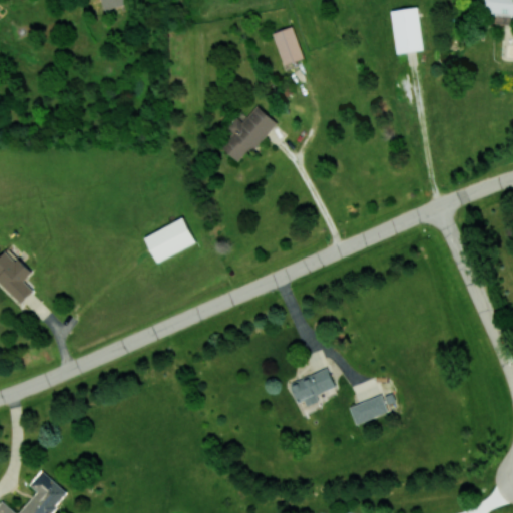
[(103,0),(107,10),(135,0),(103,0)]
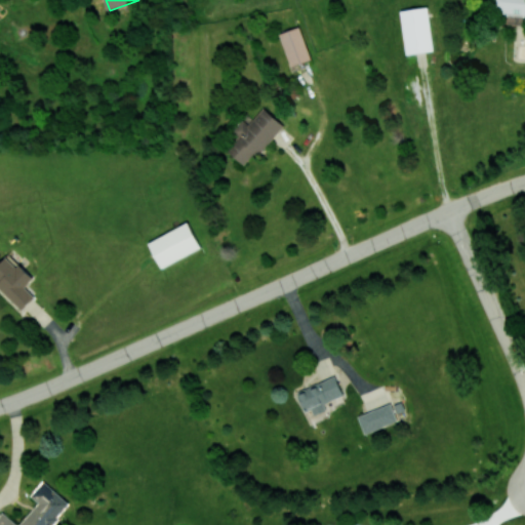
[(429,7),(401,10),(405,53),(433,51),(429,7)]
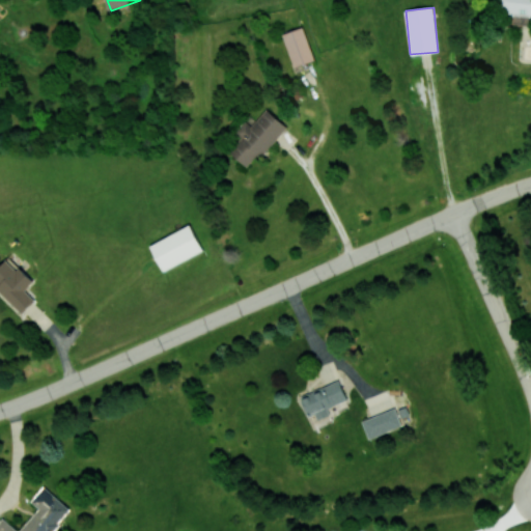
[(294,66),(314,60),(304,27),(283,33),(294,66)]
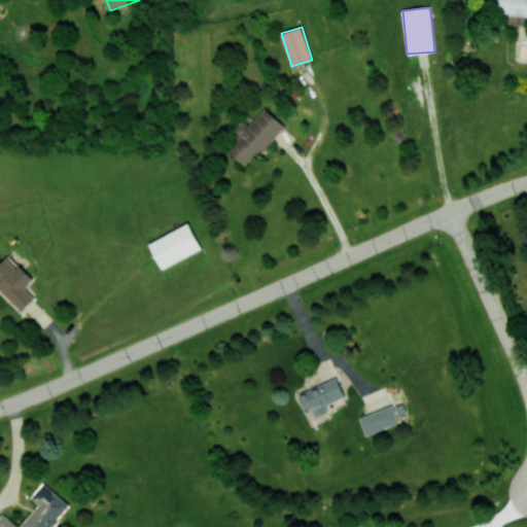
[(247,168),(284,126),(265,108),(249,125),(244,119),(234,131),(240,137),(227,150),(247,168)]
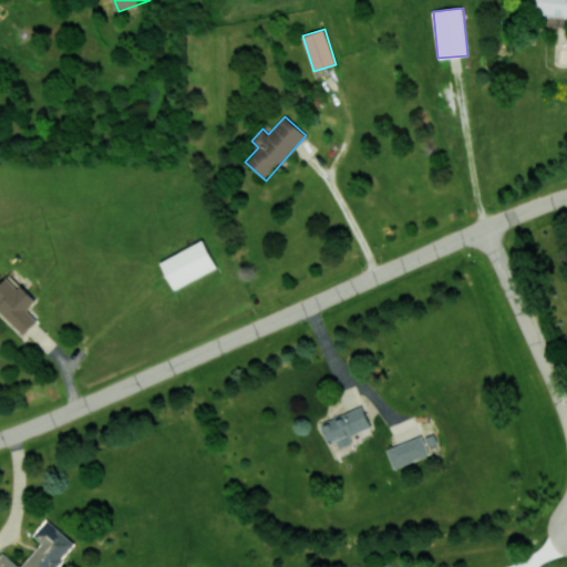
[(161,260),(174,289),(217,268),(205,240),(161,260)]
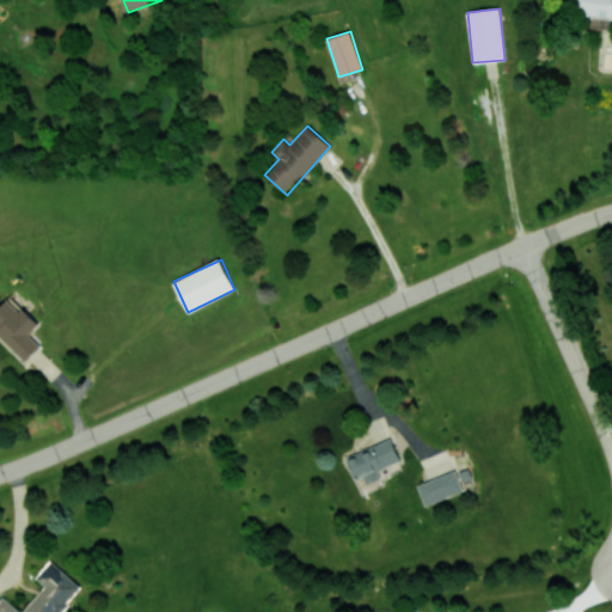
[(38,325),(8,298),(0,306),(0,336),(26,361),(41,346),(29,335),(38,325)]
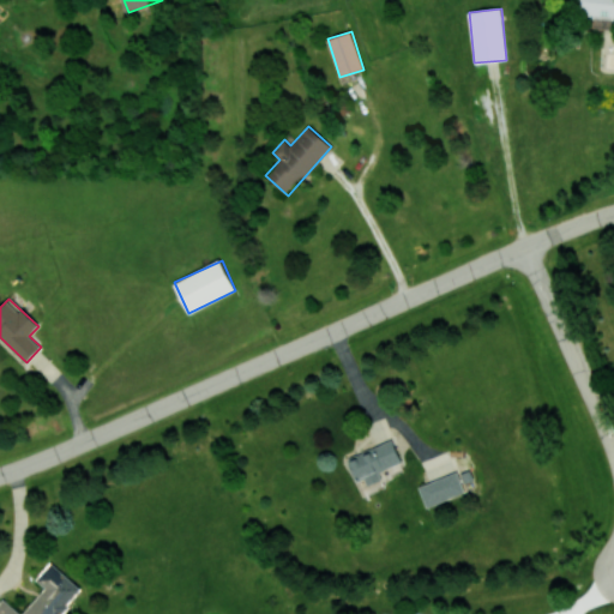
[(379,471),(402,463),(393,440),(347,457),(356,482),(365,479),(367,485),(383,480),(379,471)]
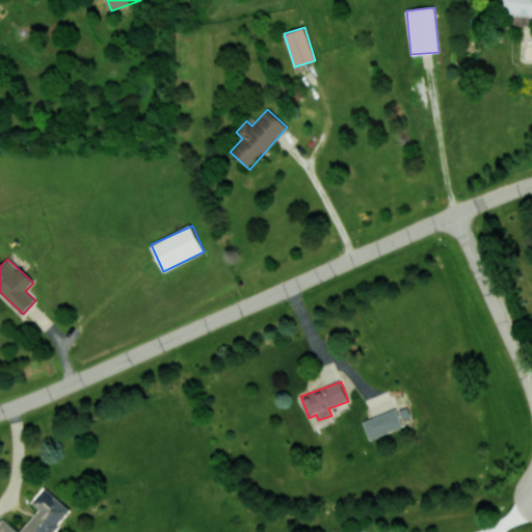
[(370,440),(403,426),(396,407),(362,422),(370,440)]
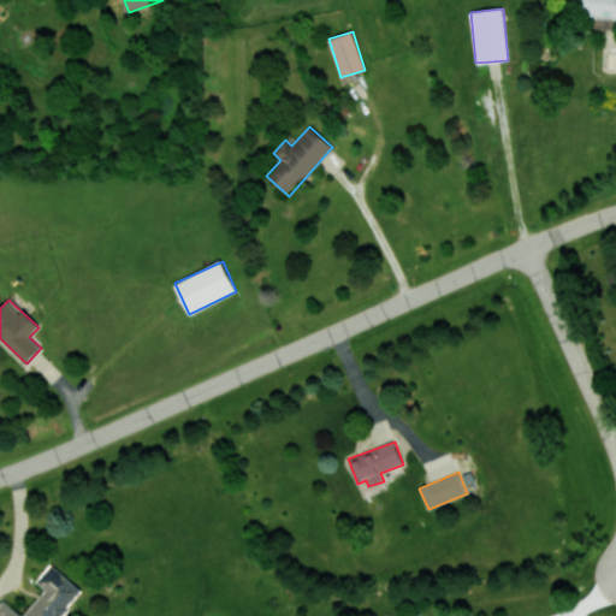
[(0,615),(60,615),(82,590),(51,564),(36,581),(46,590),(23,615),(22,615),(4,600),(0,604),(0,615)]
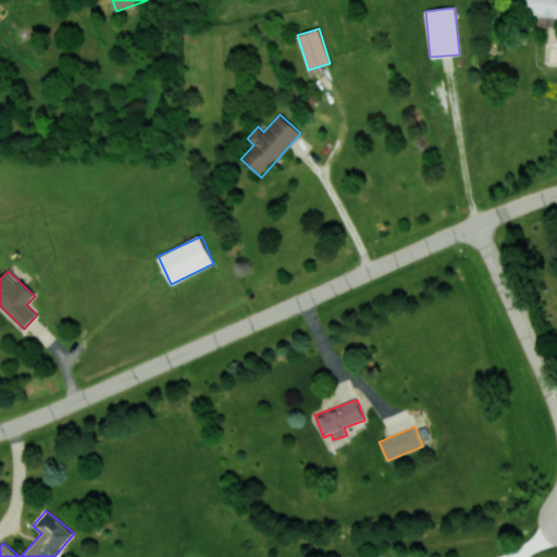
All buildings are outlined.
